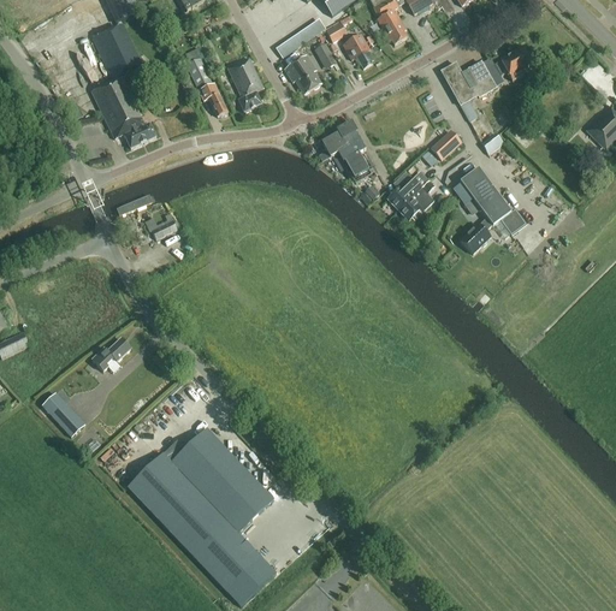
[(306,0),(307,1),(308,0),(321,0),(332,16),(354,0),(306,0)]
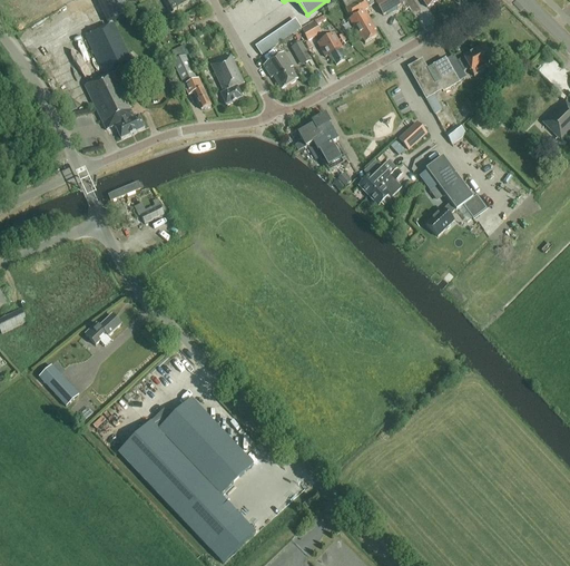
[(400,2),(399,0),(343,0),(346,6),(346,7),(351,16),(349,17),(360,37),(362,36),(364,40),(376,33),(373,28),(375,27),(364,8),(375,1),(383,12),(400,2)]
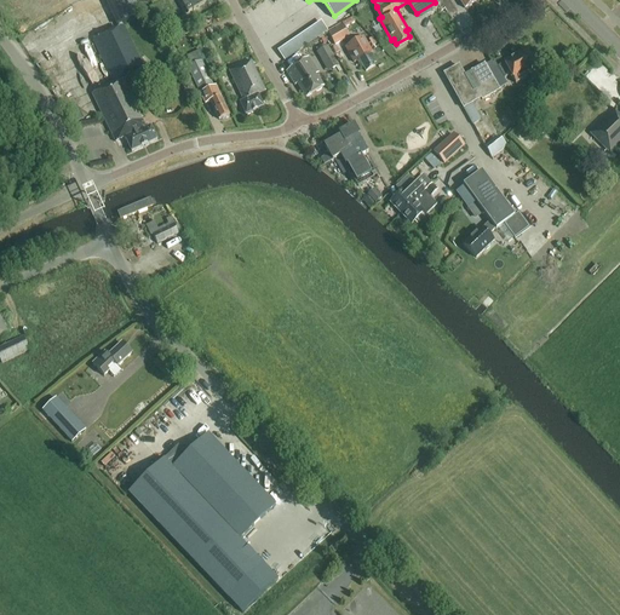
[(109,12),(114,23),(133,13),(128,3),(109,12)]
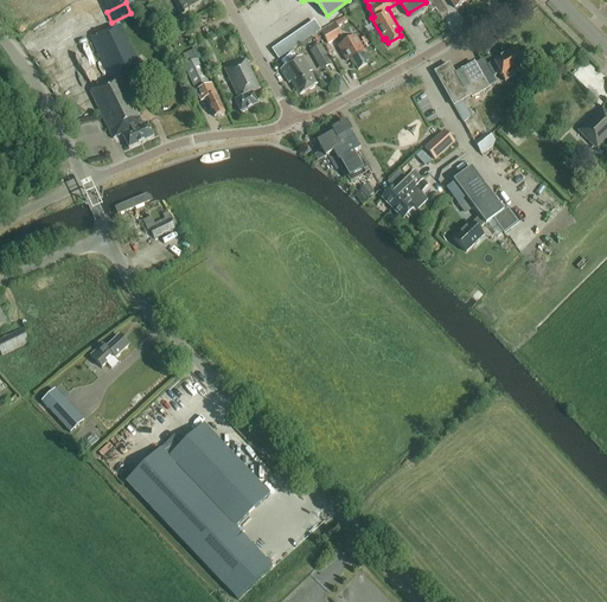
[(333,20),(334,24),(321,31),(328,42),(343,33),(337,23),(347,17),(346,13),(333,20)]
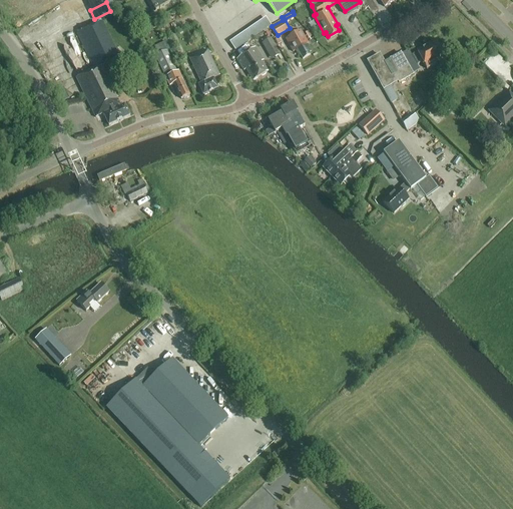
[(229,36),(234,45),(273,23),(267,14),(229,36)]
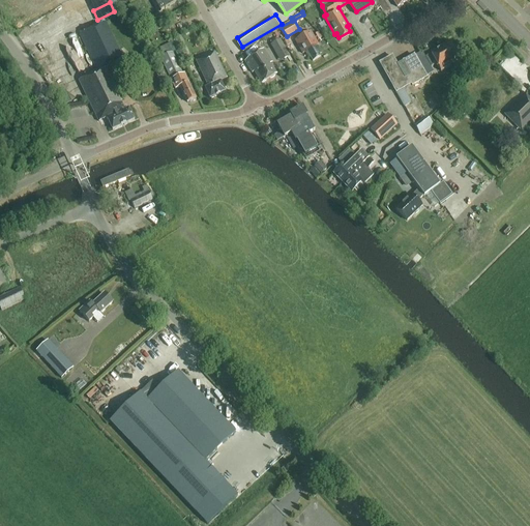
[(117,42),(106,19),(79,31),(97,68),(79,77),(98,118),(107,115),(113,126),(135,116),(128,105),(124,106),(120,97),(121,96),(106,64),(123,56),(124,57),(130,54),(123,39),(117,42)]
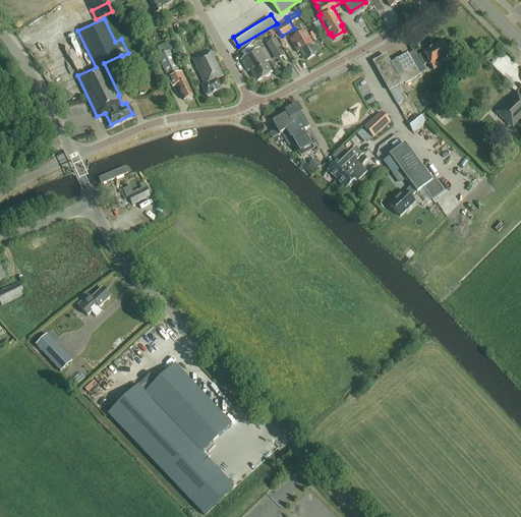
[(307,57),(314,53),(313,51),(315,49),(311,42),(312,41),(305,29),(290,37),(297,50),(301,47),(307,57)]
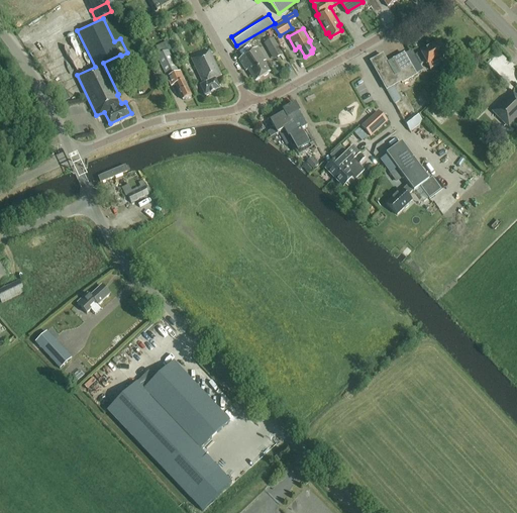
[(274,57),(283,53),(274,35),(265,40),(274,57)]
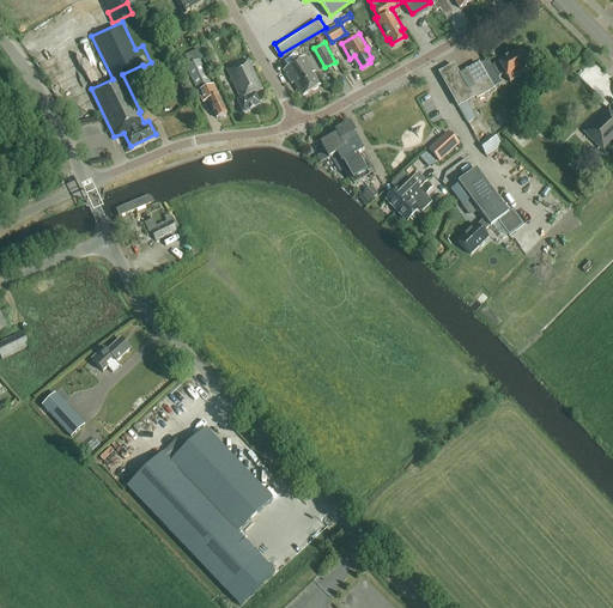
[(479,61),(492,85),(502,80),(498,74),(504,71),(509,79),(521,73),(520,71),(529,65),(520,47),(505,55),(505,54),(498,59),(492,62),(489,56),(479,61)]
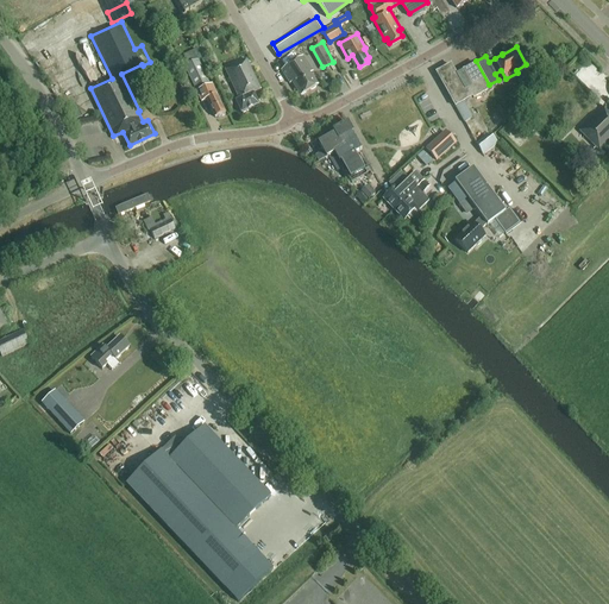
[(209,68),(217,64),(212,54),(205,56),(209,68)]
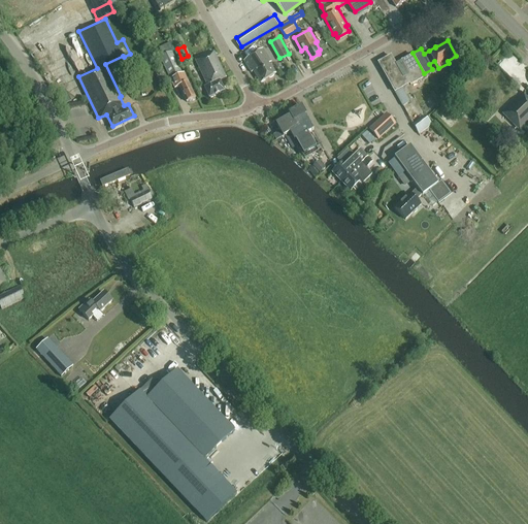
[(275,71),(267,59),(269,58),(262,46),(243,58),(251,69),(253,68),(261,80),(275,71)]
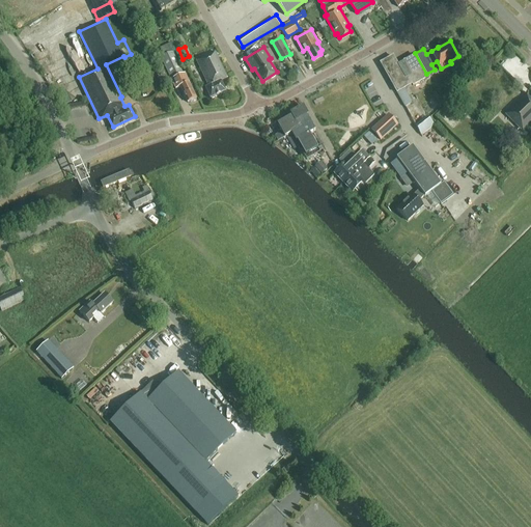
[(183,72),(172,49),(161,54),(175,86),(180,84),(188,100),(196,95),(185,71),(183,72)]
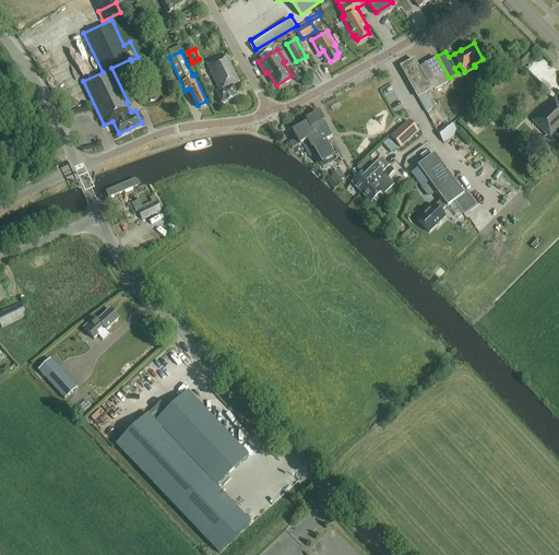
[(227,54),(226,51),(206,61),(219,89),(216,90),(222,102),(237,94),(233,83),(239,80),(228,56),(230,55),(229,52),(227,54)]
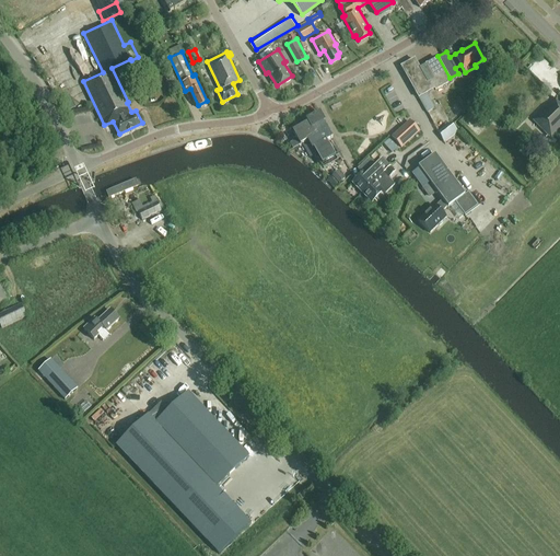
[(450,78),(438,56),(438,55),(419,66),(415,57),(401,64),(427,109),(434,105),(426,91),(434,85),(435,88),(451,79),(450,78)]
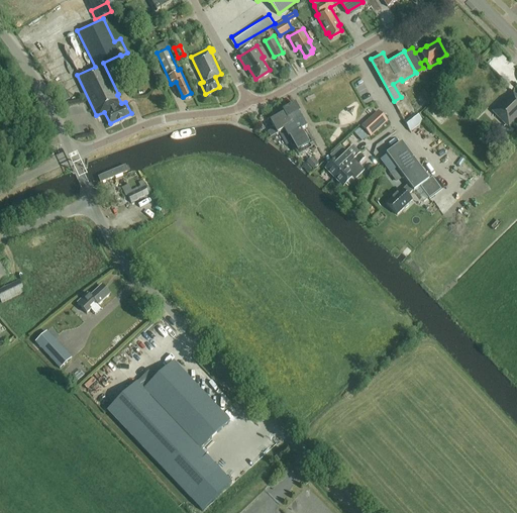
[(516,94),(512,89),(492,108),(509,125),(516,117),(516,94)]
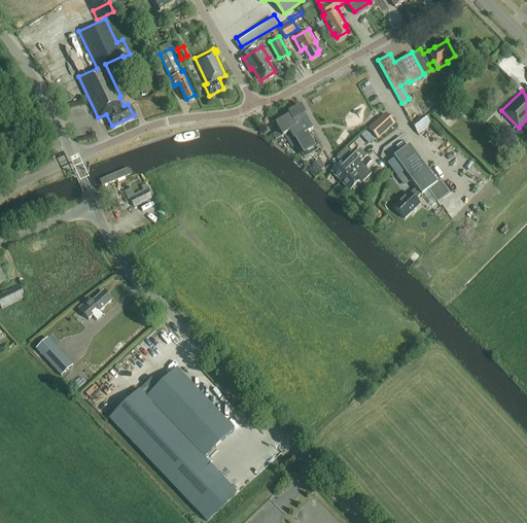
[(289,130),(308,119),(300,104),(289,110),(290,112),(276,121),(279,128),(282,134),(289,130)]
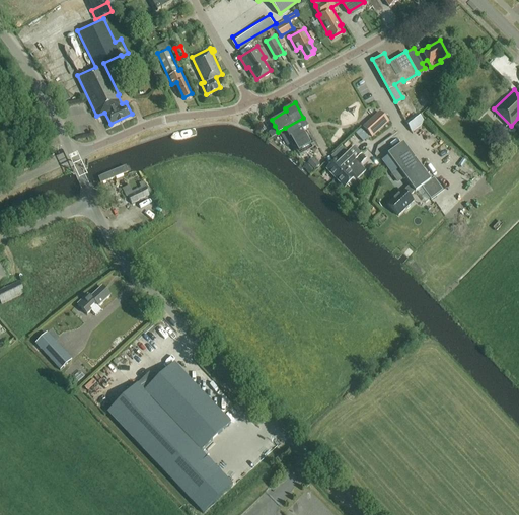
[(388,116),(370,128),(377,138),(395,126),(388,116)]
